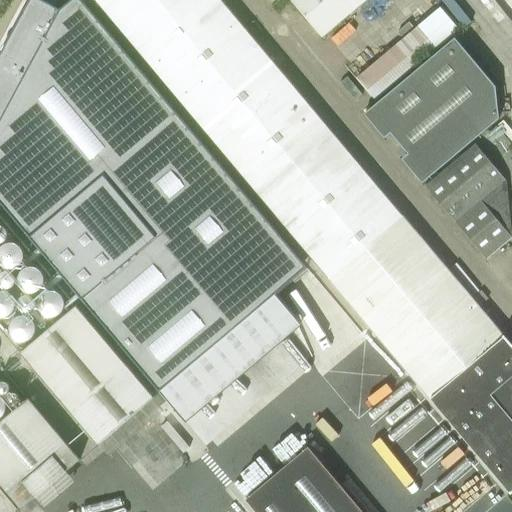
[(37,0),(0,69),(0,199),(159,390),(274,294),(246,259),(277,233),(82,0),(72,0),(60,10),(40,0),(37,0)]
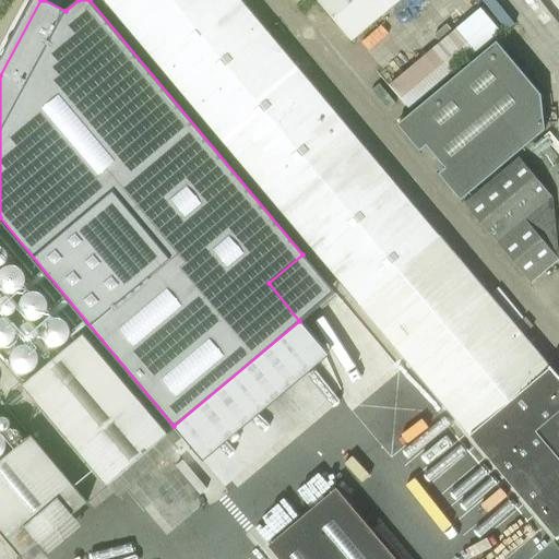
[(102,0),(188,99),(302,236),(359,304),(558,540),(558,539),(558,538),(557,536),(558,534),(558,378),(439,236),(271,36),(240,0),(102,0)]
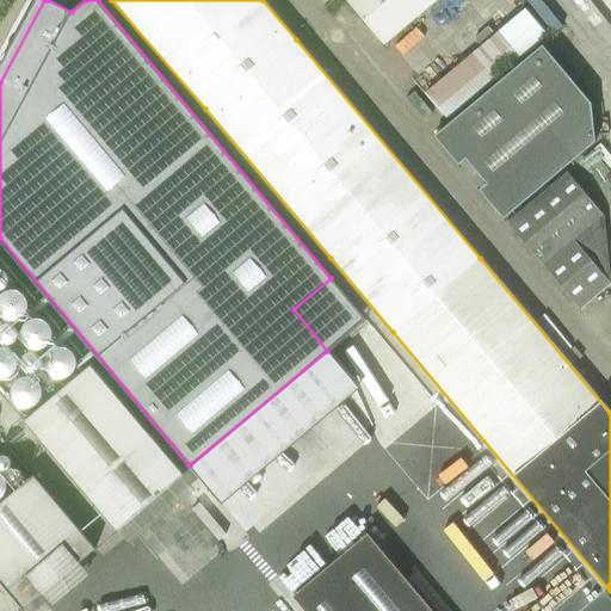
[(346,0),(383,44),(436,0),(346,0)]
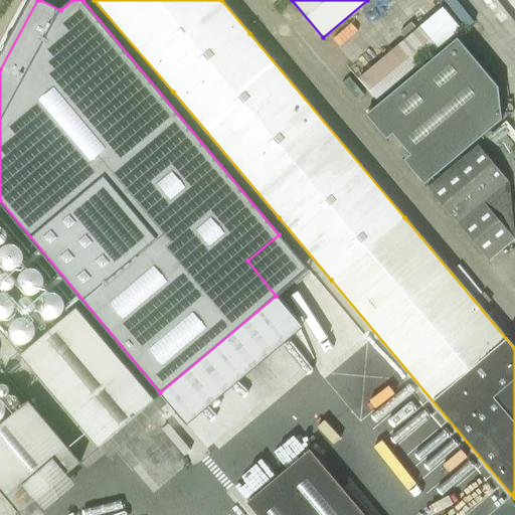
[(514,0),(498,0),(514,21),(514,0)]
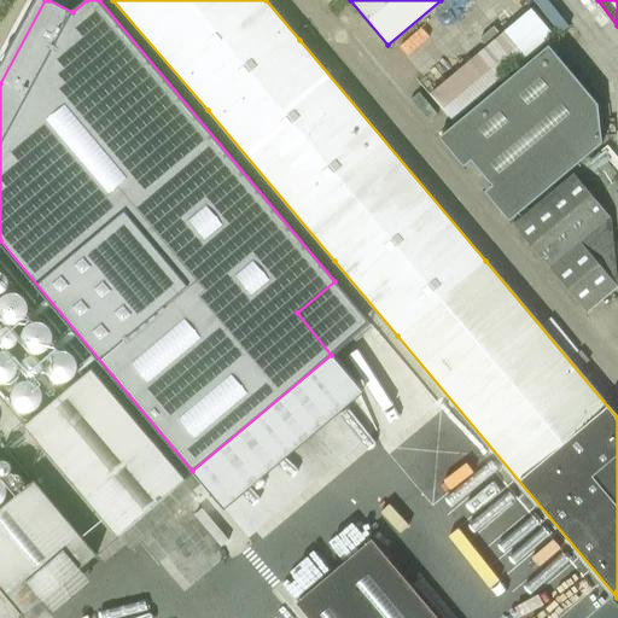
[(503,33),(430,94),(452,121),(526,58),(526,59),(554,36),(531,10),(503,33)]
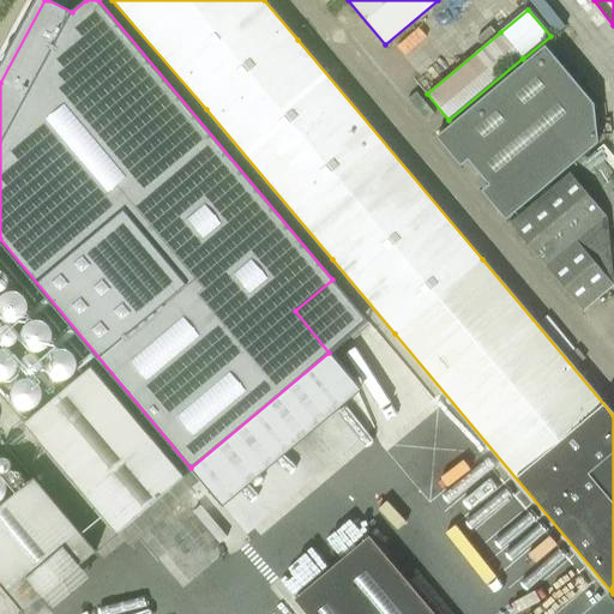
[(461,166),(468,158),(488,184),(481,190),(506,220),(597,142),(594,103),(545,46),(437,136),(461,166)]
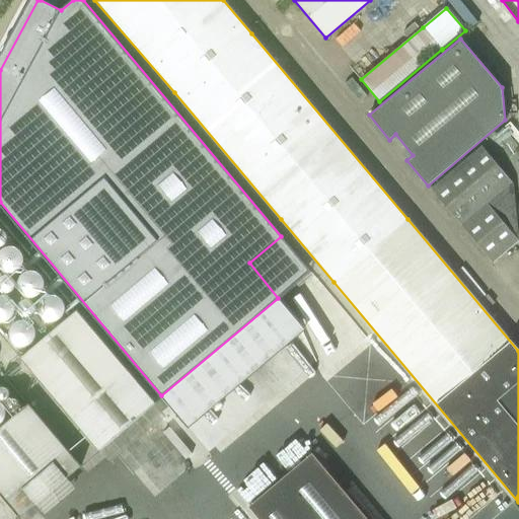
[(479,145),(436,182),(429,189),(492,263),(516,241),(511,182),(479,145)]
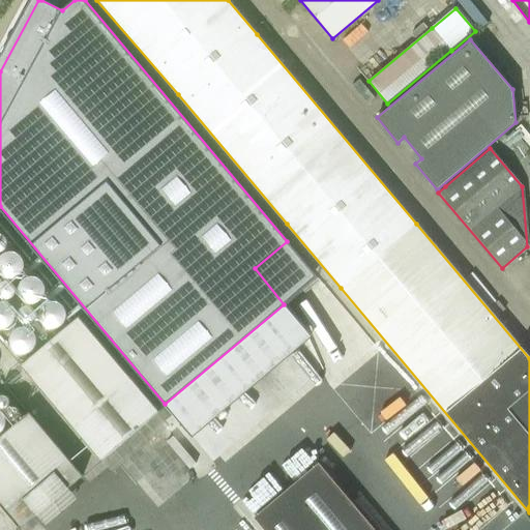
[(22,365),(76,429),(133,381),(78,317),(22,365)]
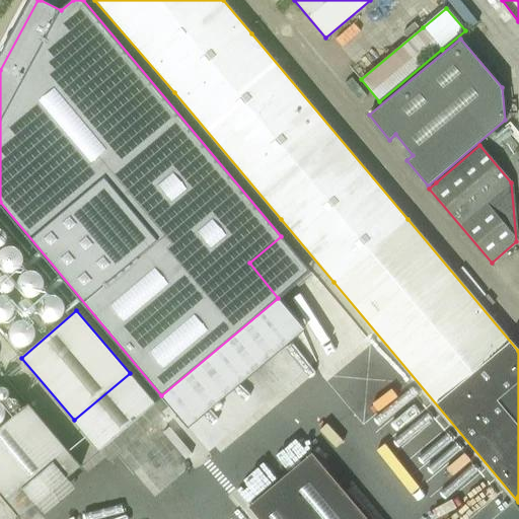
[(130,373),(74,420),(100,450),(155,403),(130,373)]
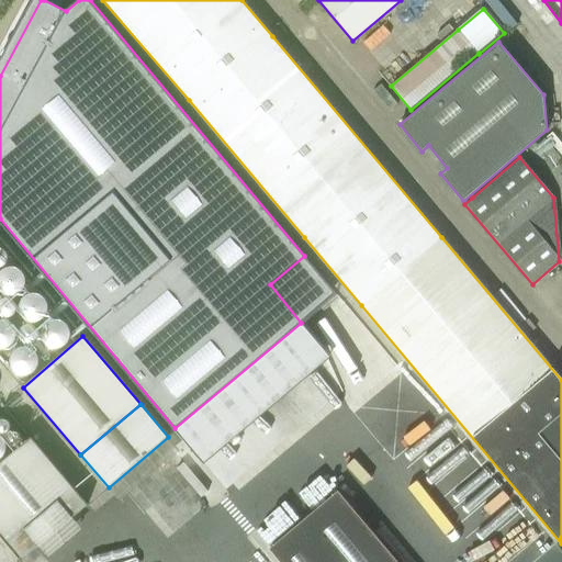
[(0,461),(0,524),(27,555),(87,505),(29,437),(0,461)]
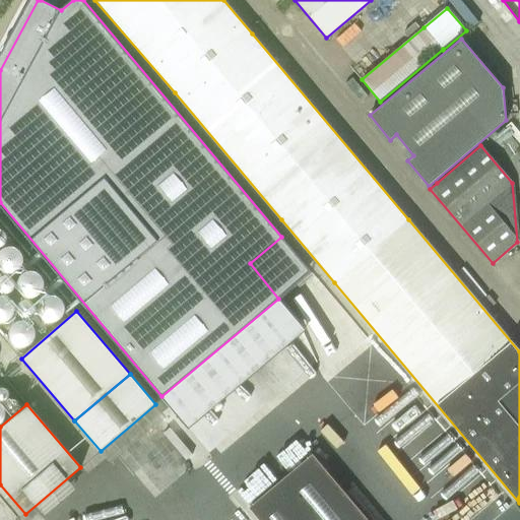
[(259,519),(369,519),(314,454),(250,508),(259,519)]
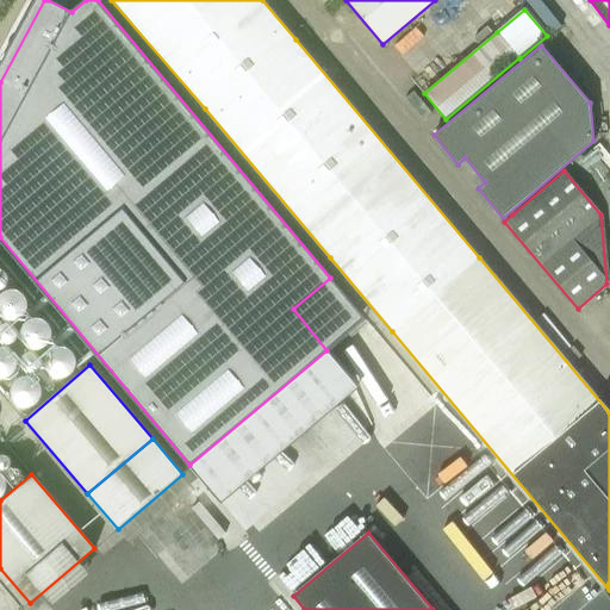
[(545,564),(533,573),(543,587),(555,578),(559,574),(547,561),(545,564)]
